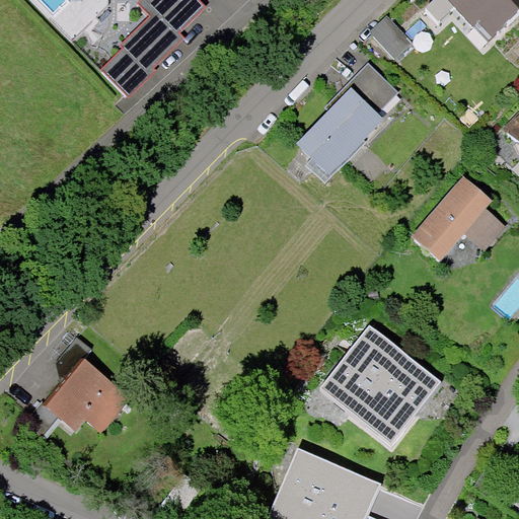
[(145,0),(140,5),(153,17),(123,49),(127,53),(106,74),(131,98),(156,73),(154,71),(183,41),(179,36),(205,11),(193,0),(145,0)]
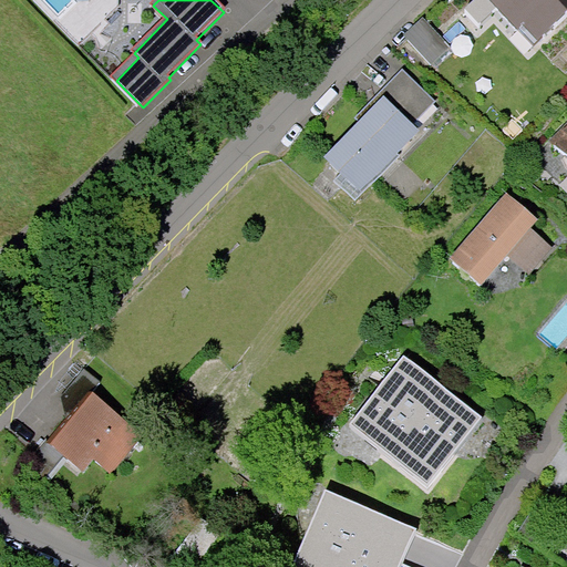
[(566,0),(471,0),(459,12),(478,32),(498,12),(522,35),(525,32),(539,47),(566,19),(566,0)]
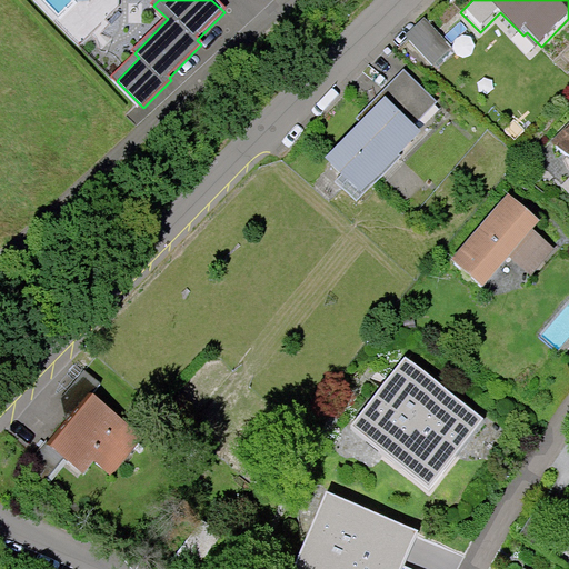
[(427,17),(408,35),(437,65),(455,46),(427,17)]
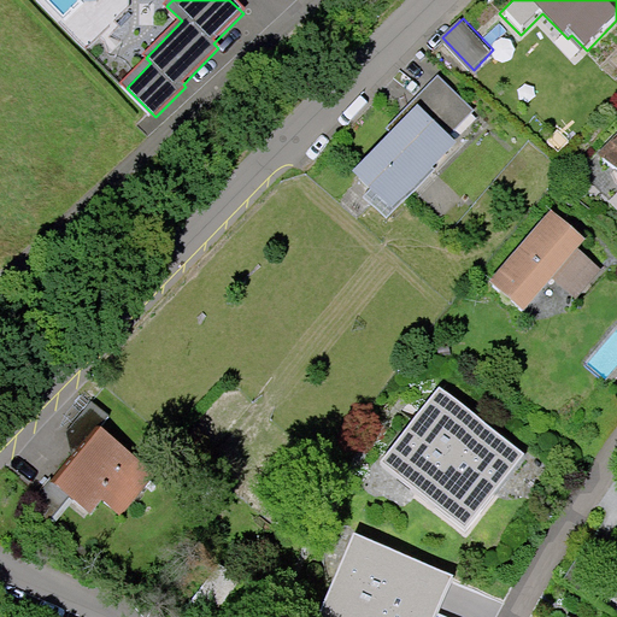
[(477,110),(441,75),(391,128),(398,135),(359,174),(395,209),(459,144),(452,136),(477,110)]
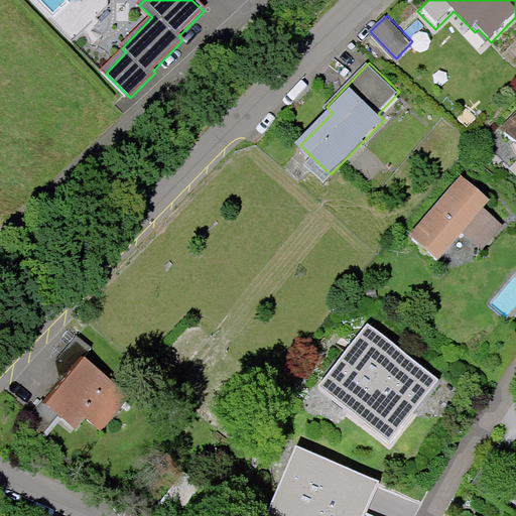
[(515,141),(515,117),(504,130),(515,141)]
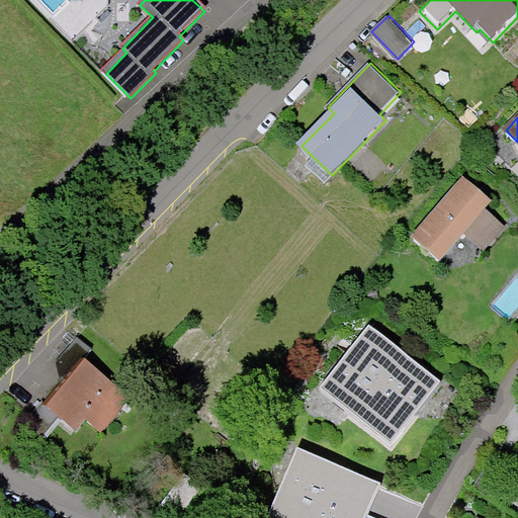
[(466,179),(415,238),(443,263),(495,204),(466,179)]
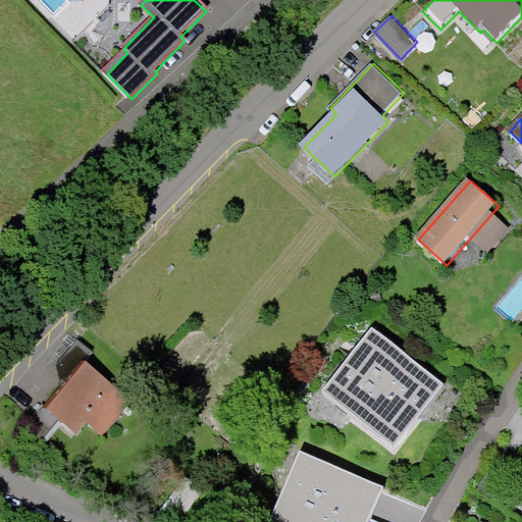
[(371,327),(323,389),(395,444),(442,381),(371,327)]
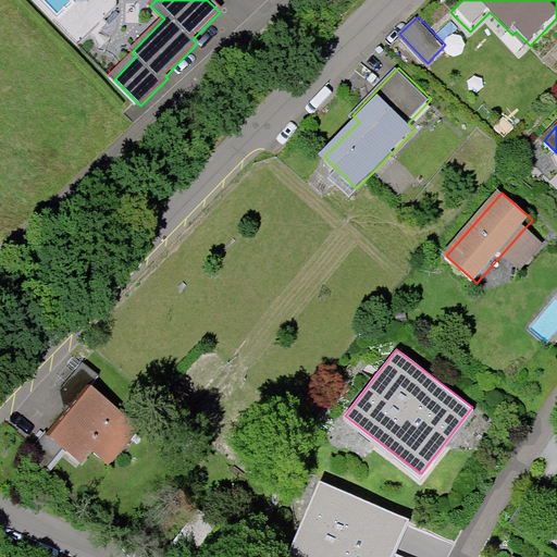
[(109,461),(138,428),(94,391),(53,437),(49,433),(38,446),(38,457),(41,466),(47,469),(65,446),(85,462),(95,450),(109,461)]
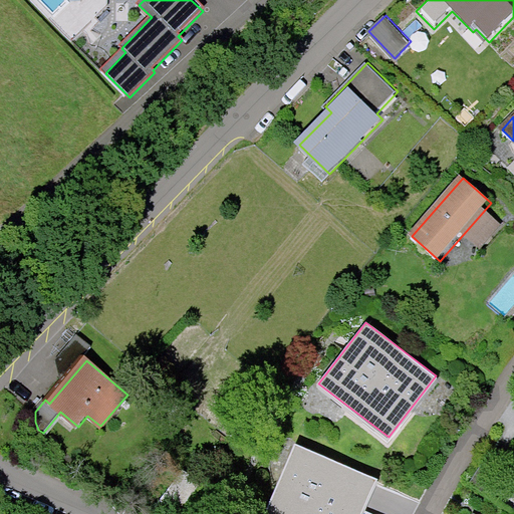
[(361,513),(377,479),(294,444),(264,513),(361,513)]
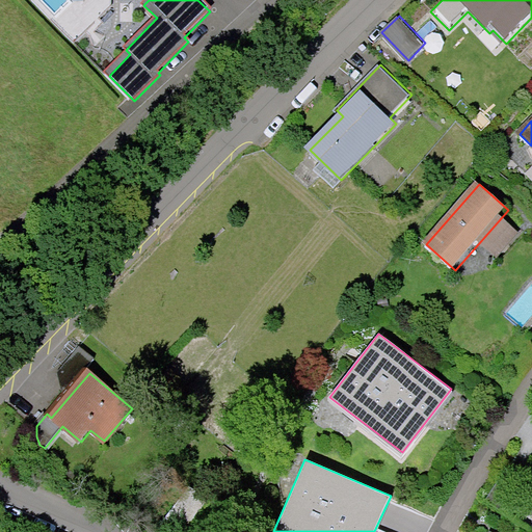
[(188,486),(162,520),(179,531),(182,531),(207,500),(188,486)]
